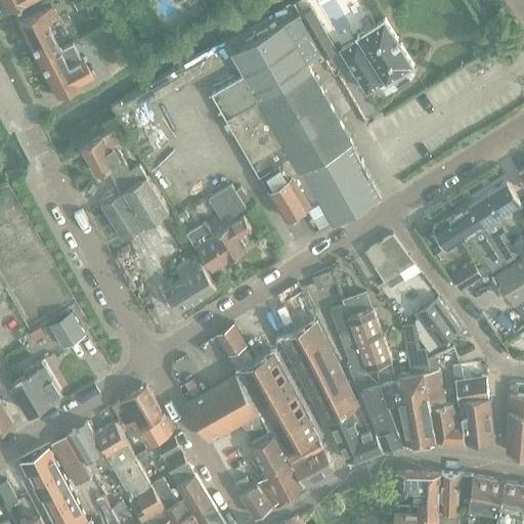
[(1,0),(7,11),(27,1),(27,0),(1,0)]
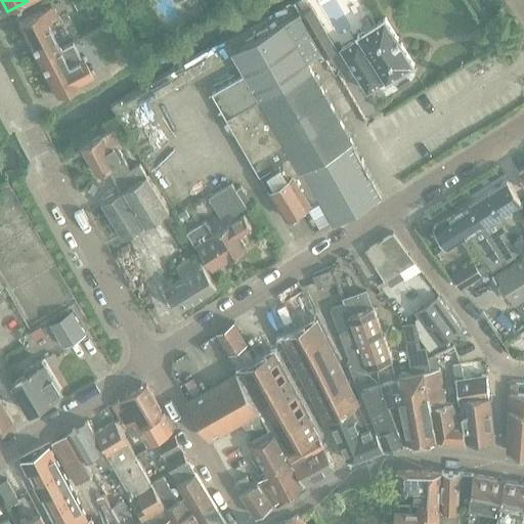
[(51,6),(18,23),(37,59),(58,48),(46,24),(57,17),(51,6)]
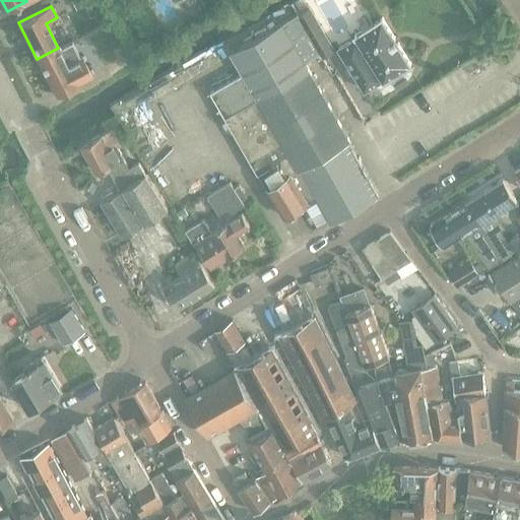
[(309,8),(299,14),(323,57),(325,56),(333,52),(329,45),(309,8)]
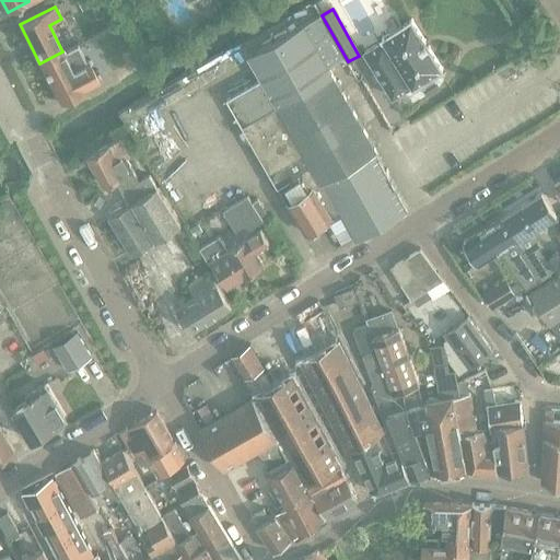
[(347,62),(321,15),(248,57),(261,80),(228,100),(269,172),(293,158),(302,172),(279,185),(306,233),(311,231),(313,235),(325,229),(322,224),(331,219),(329,216),(338,211),(356,241),(408,211),(374,152),(376,151),(328,68),(343,59),(346,63),(347,62)]
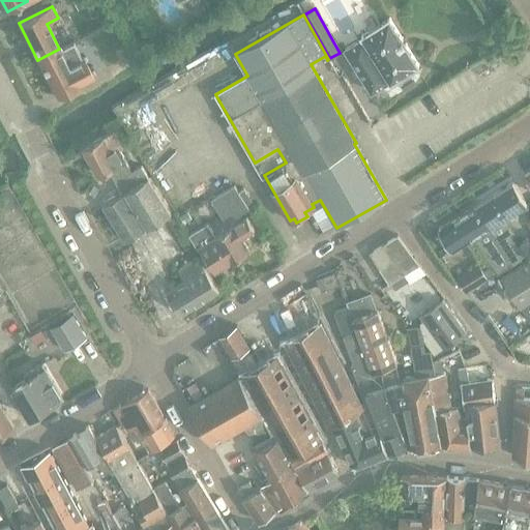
[(390,83),(418,65),(389,19),(361,35),(362,37),(345,49),(371,91),(389,81),(390,83)]
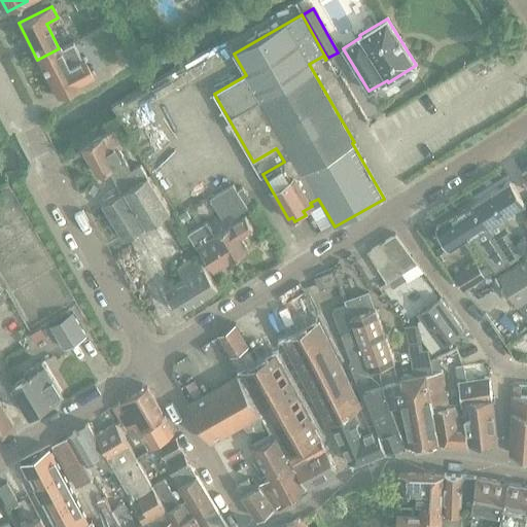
[(60,49),(59,48),(37,60),(57,98),(79,86),(78,83),(93,76),(82,58),(81,59),(73,42),(60,49)]
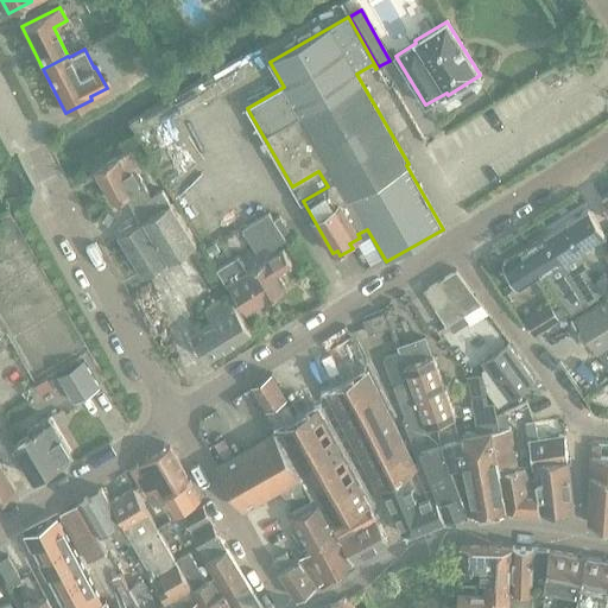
[(141,222),(118,236),(143,277),(196,246),(163,190),(151,197),(137,172),(140,171),(128,151),(94,171),(113,202),(125,195),(141,222)]
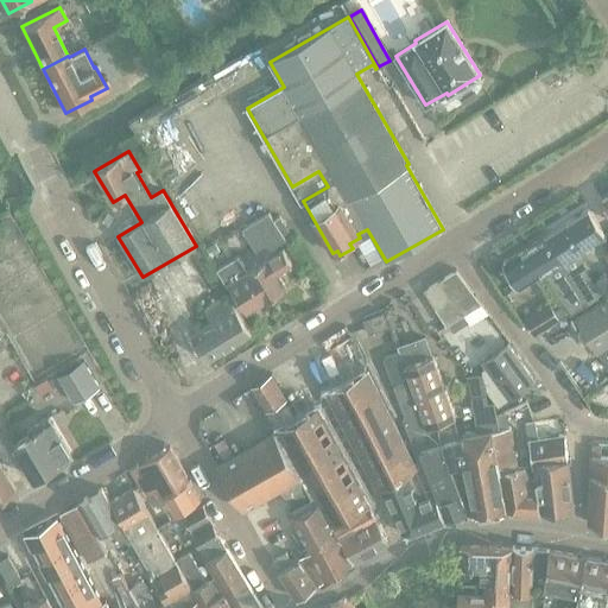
[(153,191),(164,184),(157,172),(146,178),(153,191)]
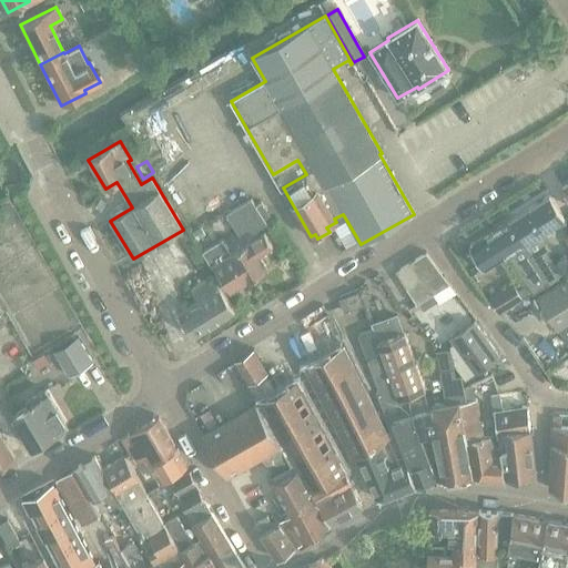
[(510,222),(525,245),(525,244),(543,272),(529,281),(536,291),(550,282),(565,273),(559,263),(556,265),(547,252),(553,249),(543,233),(564,220),(550,198),(510,222)]
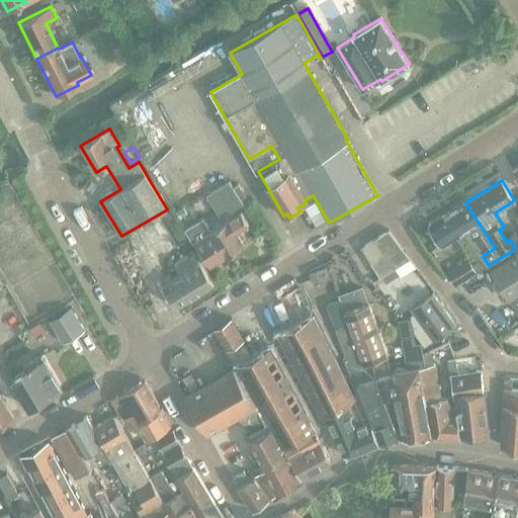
[(221,218),(243,204),(230,182),(206,196),(221,218)]
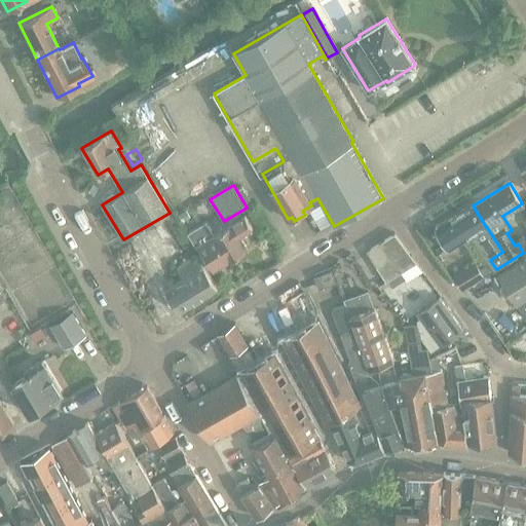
[(436,229),(448,250),(486,227),(473,205),(436,229)]
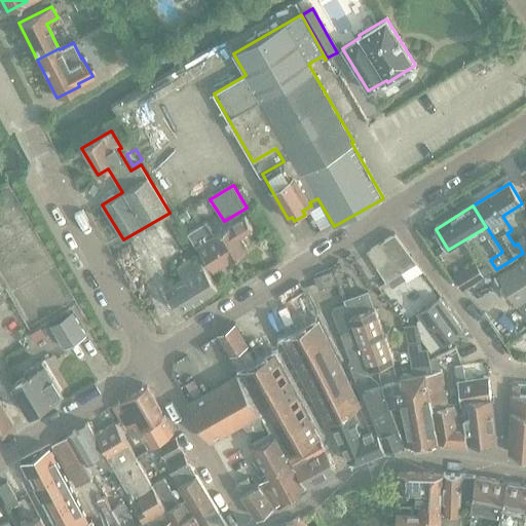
[(189,232),(197,246),(213,271),(249,250),(240,236),(253,229),(246,217),(215,235),(207,221),(189,232)]
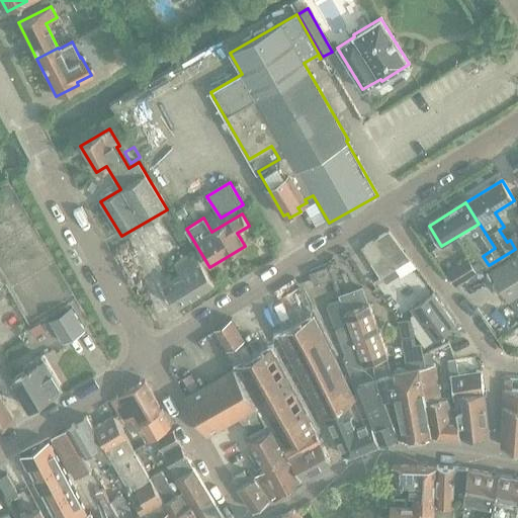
[(389,232),(361,249),(380,278),(382,277),(386,283),(400,275),(396,269),(410,260),(389,232)]
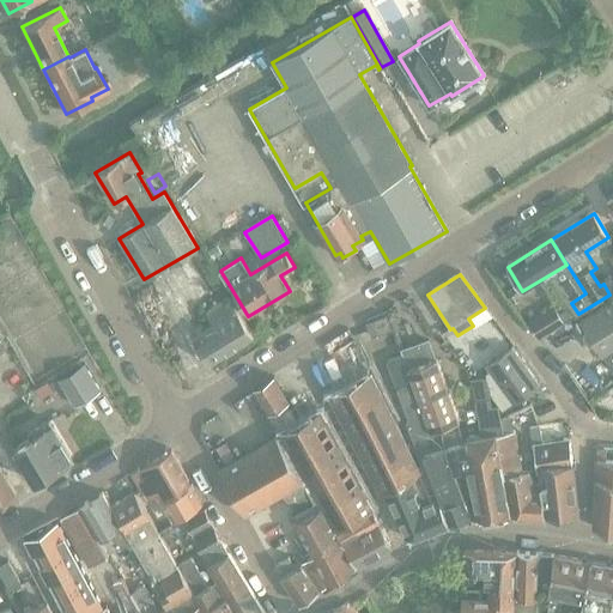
[(208,364),(253,338),(230,299),(207,313),(216,327),(194,340),(208,364)]
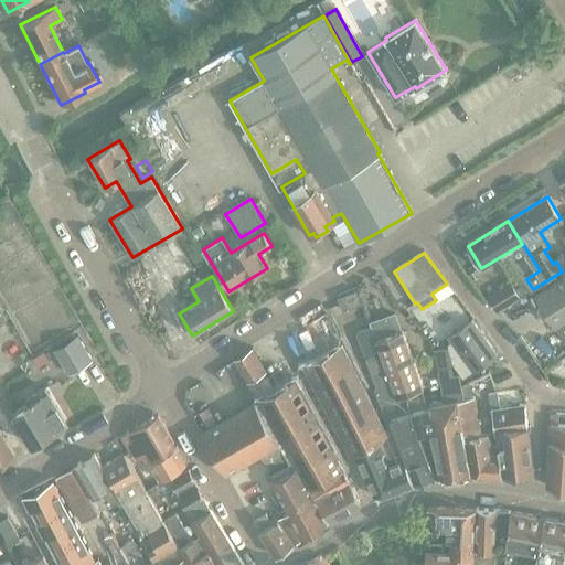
[(564,276),(536,296),(564,341),(564,276)]
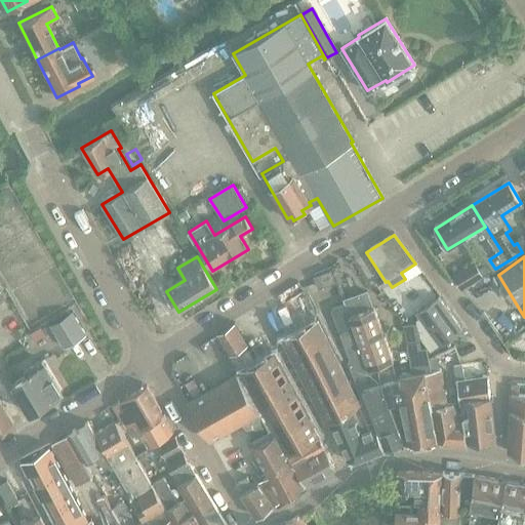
[(475,263),(453,276),(460,289),(483,276),(475,263)]
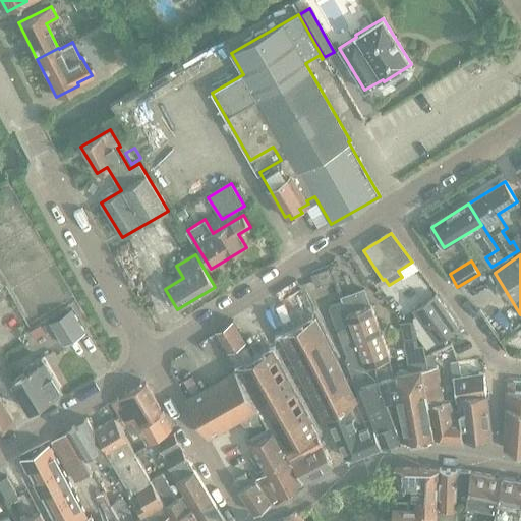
[(329,269),(312,275),(313,280),(312,280),(313,281),(314,281),(316,286),(333,280),(329,269)]
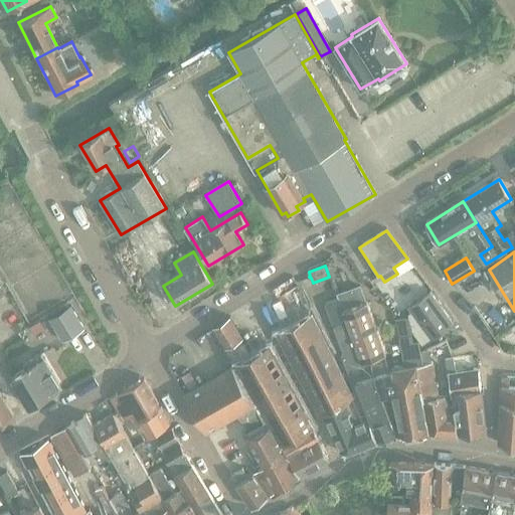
[(412,330),(422,344),(452,323),(430,293),(408,308),(411,312),(408,314),(412,330)]
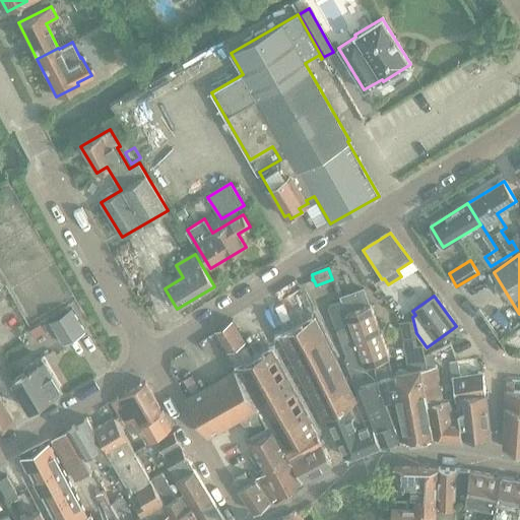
[(375,368),(386,399),(398,397),(425,393),(420,370),(427,368),(423,345),(416,346),(411,319),(400,321),(410,371),(394,374),(390,359),(371,305),(346,314),(350,326),(367,370),(375,368)]
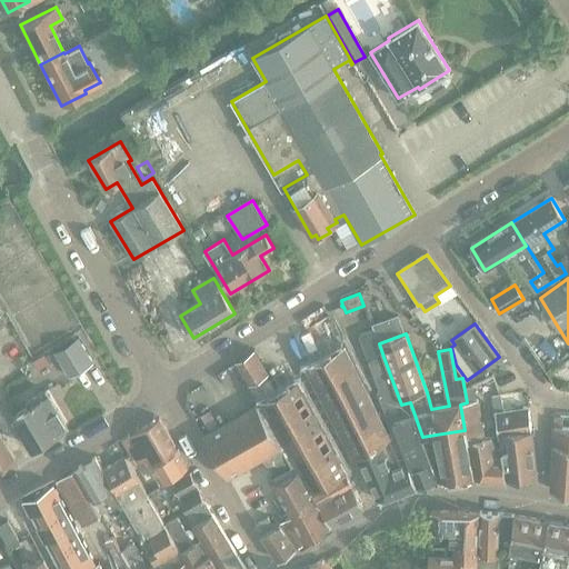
[(53,353),(68,377),(92,362),(77,339),(53,353)]
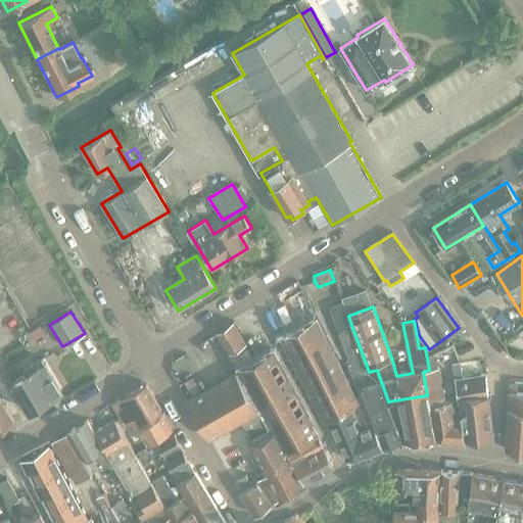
[(318,319),(284,336),(328,420),(359,405),(318,319)]
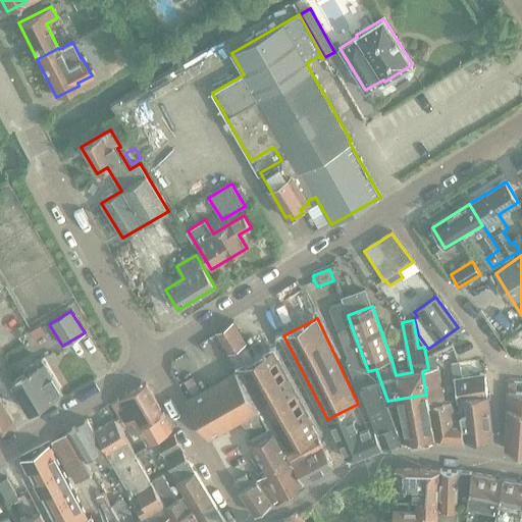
[(232,322),(216,332),(239,369),(255,360),(232,322)]
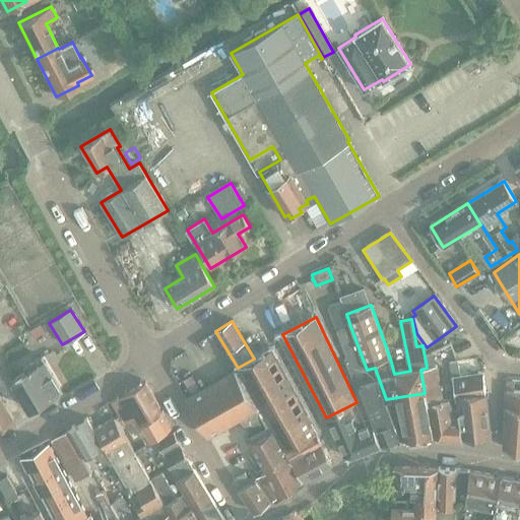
[(40,324),(29,330),(35,338),(46,332),(40,324)]
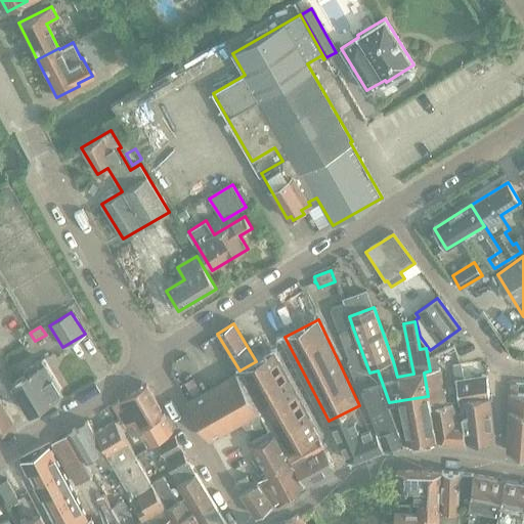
[(353,329),(340,333),(353,369),(356,378),(354,378),(357,390),(362,388),(374,421),(373,423),(373,424),(384,449),(403,445),(409,444),(406,427),(398,429),(389,402),(378,370),(369,373),(353,329)]
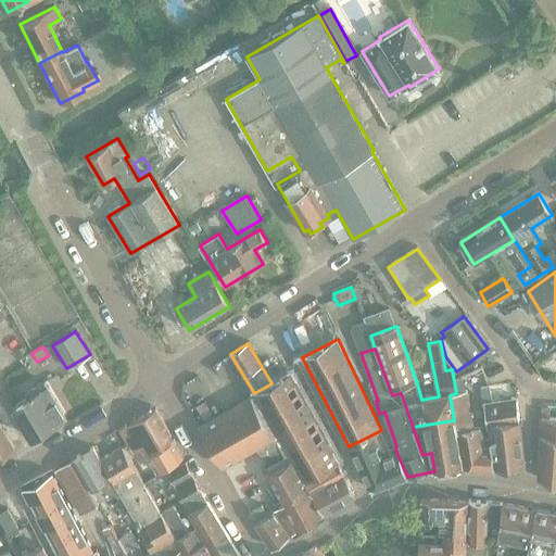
[(272,383),(254,393),(290,454),(292,459),(304,481),(339,462),(290,373),(272,383)]
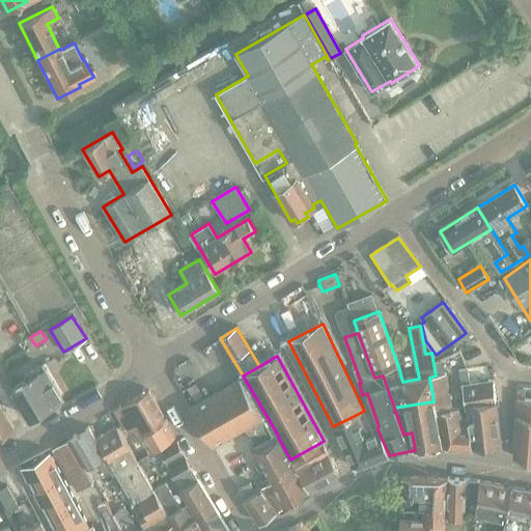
[(30,419),(62,399),(42,365),(23,376),(26,382),(12,390),(30,419)]
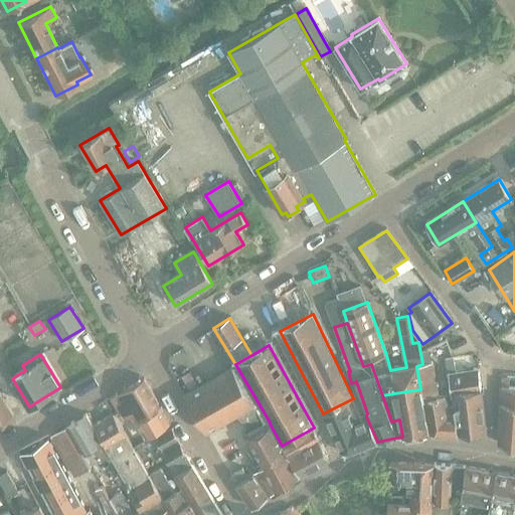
[(446,359),(451,394),(482,390),(479,369),(457,373),(455,358),(446,359)]
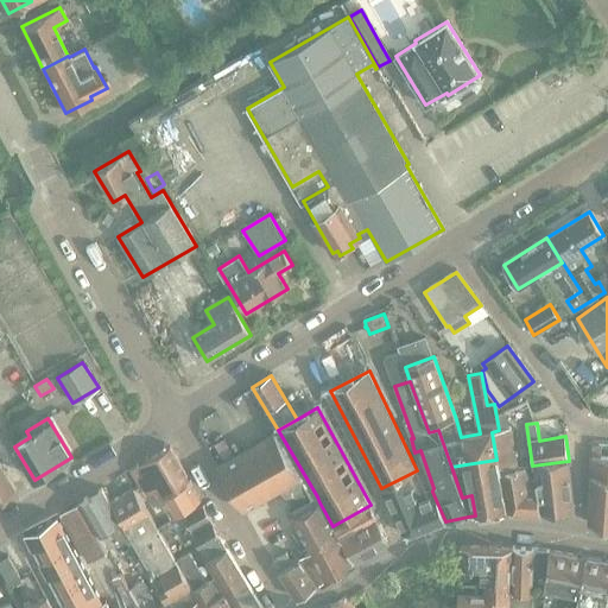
[(499,430),(492,432),(496,460),(506,512),(540,514),(534,492),(529,492),(524,470),(518,470),(510,429),(499,430)]
